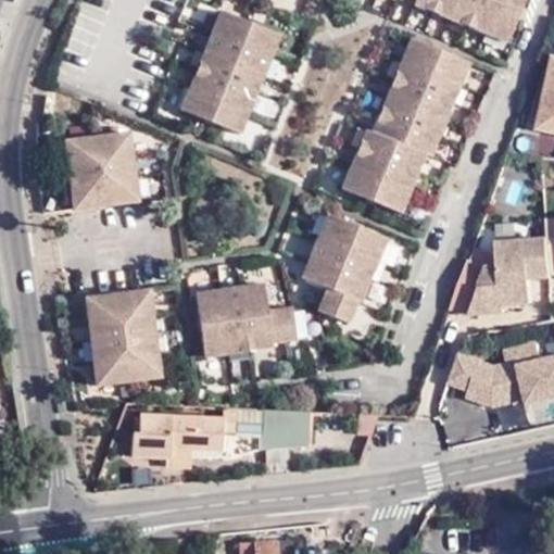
[(416,0),(415,3),(506,40),(517,16),(519,17),(524,7),(521,5),(523,0),(416,0)]
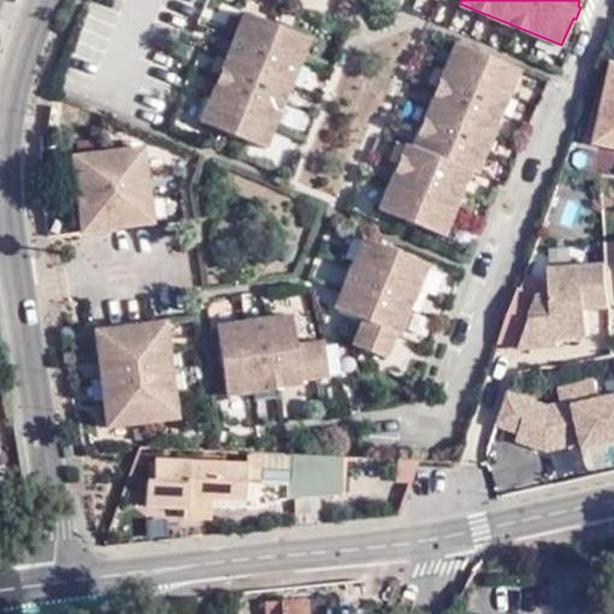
[(241,135),(267,145),(311,36),(246,11),(202,119),(228,130),(226,133),(240,137),(241,135)]
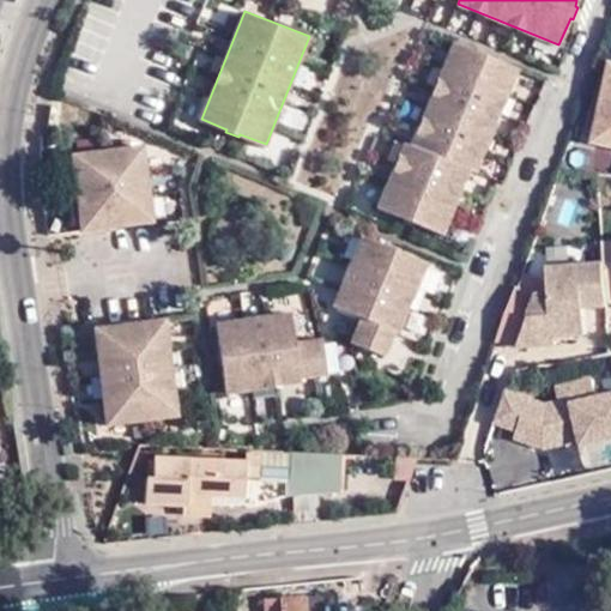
[(403,143),(377,207),(404,218),(403,221),(415,227),(417,223),(442,233),(467,168),(477,171),(516,67),(491,58),(492,53),(481,48),(478,53),(452,42),(411,146),(403,143)]
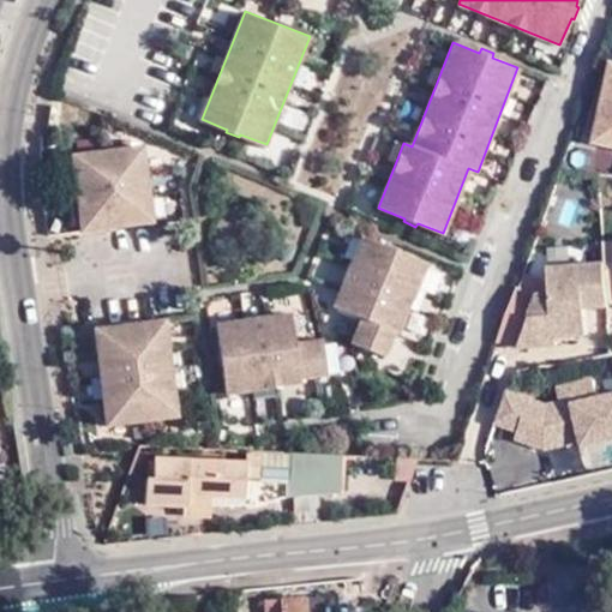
[(611,71),(599,127),(611,129),(611,71)]
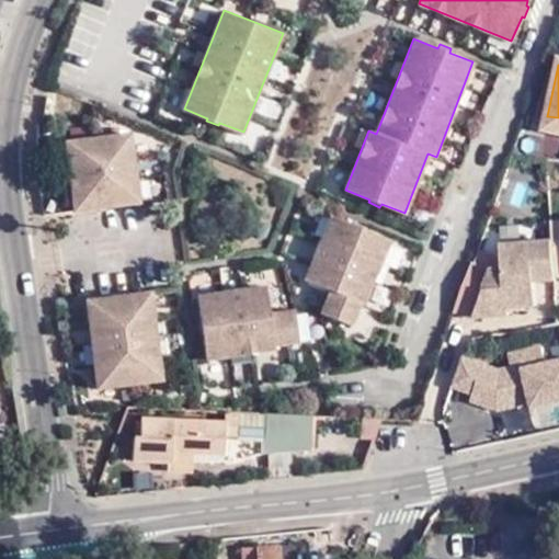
[(545,126),(558,128),(558,117),(547,116),(545,126)]
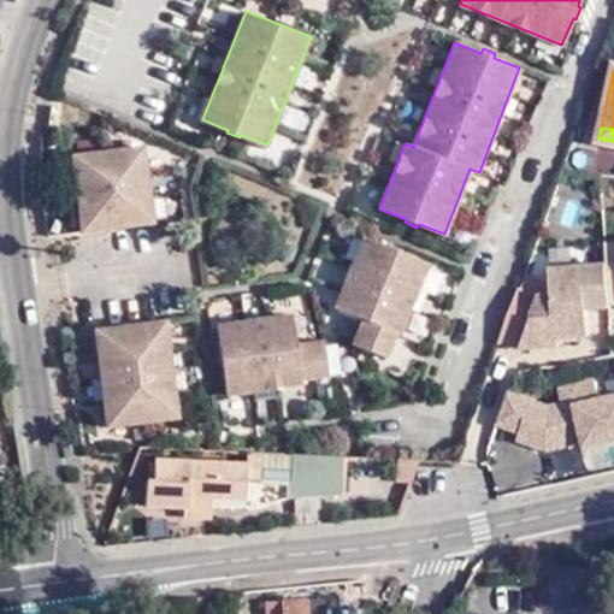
[(141,147),(72,154),(82,230),(151,222),(141,147)]
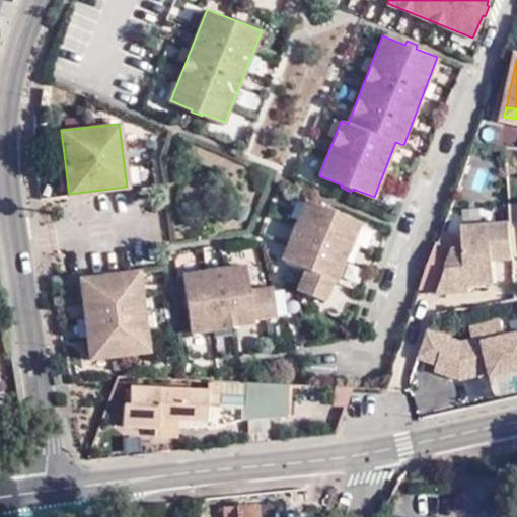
[(305,200),(281,257),(304,269),(296,290),(324,301),(334,281),(337,282),(360,222),(338,213),(339,210),(328,206),(327,210),(305,200)]
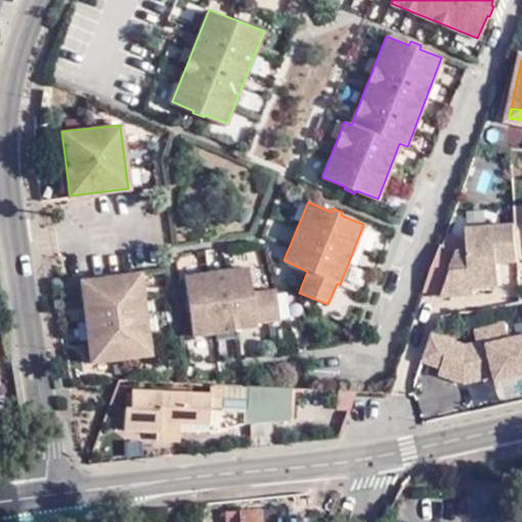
[(460,249),(448,245),(433,288),(445,293),(445,292),(450,278),(475,276),(475,284),(477,284),(503,281),(501,258),(521,257),(521,254),(521,204),(517,204),(518,222),(470,226),(472,248),(460,249)]
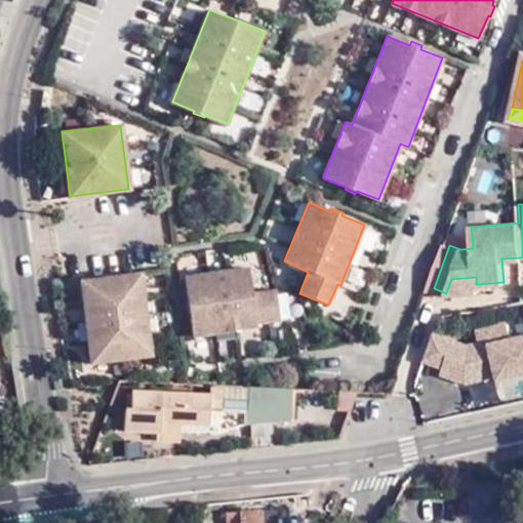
[(434,288),(449,245),(442,243),(426,285),(434,288)]
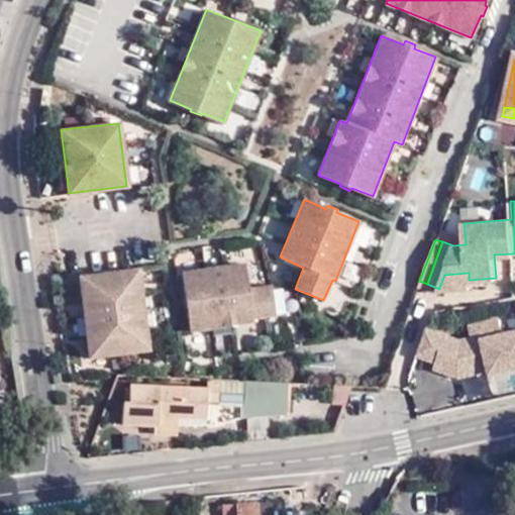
[(243,264),(181,271),(184,295),(181,296),(182,306),(185,306),(187,330),(251,322),(251,319),(274,316),(270,286),(246,289),(243,264)]
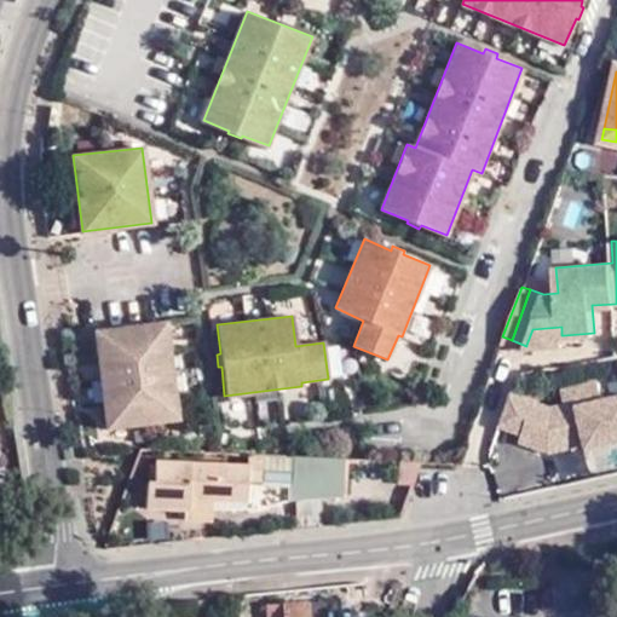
[(165,322),(94,330),(105,426),(176,416),(165,322)]
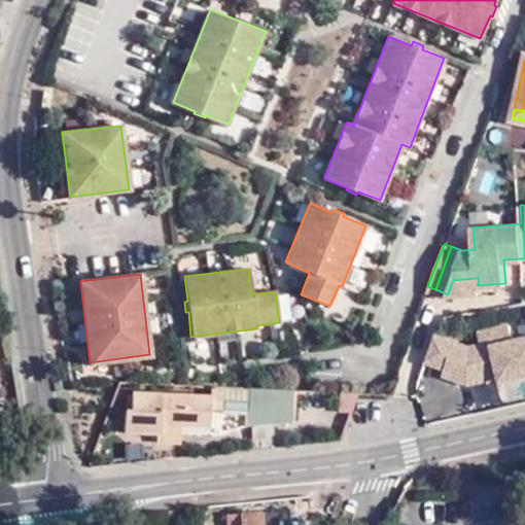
[(480,290),(480,285),(478,285),(478,278),(453,280),(448,293),(480,290)]
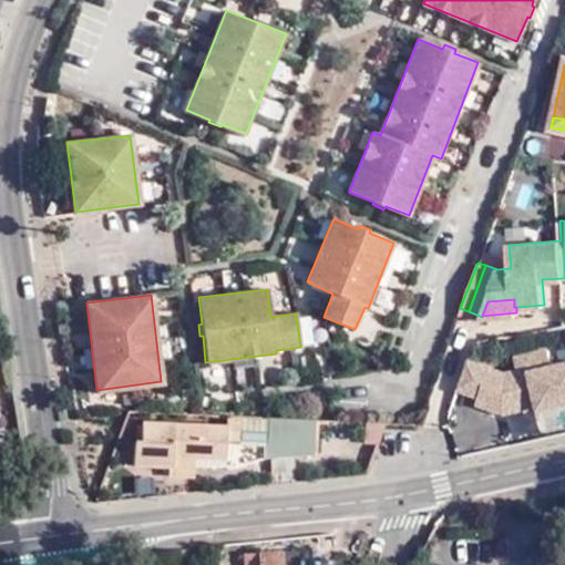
[(513,358),(461,366),(468,412),(564,399),(564,356),(551,359),(548,345),(512,350),(513,358)]
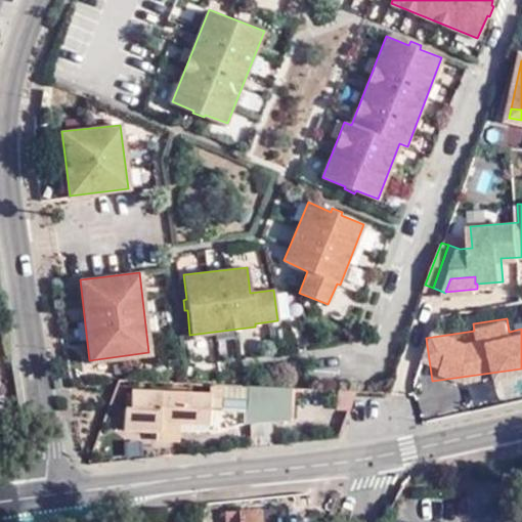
[(287,422),(288,390),(244,387),(208,385),(207,396),(206,407),(243,409),(242,426),(247,425),(268,424),(287,422)]
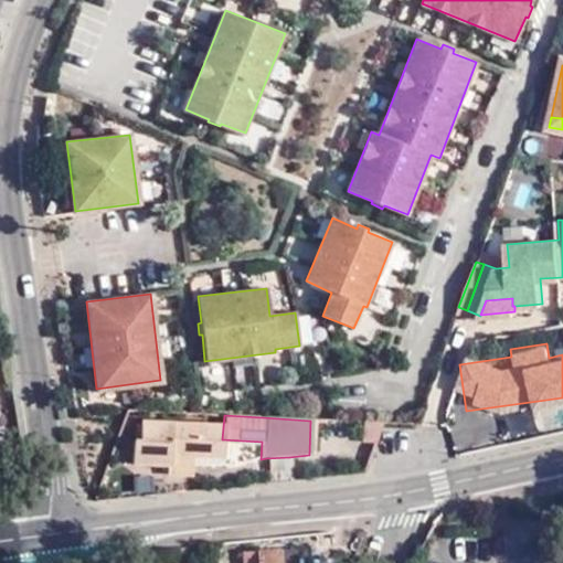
[(222,439),(223,427),(139,422),(138,441),(134,441),(131,463),(169,467),(170,456),(192,457),(222,459),(222,439)]
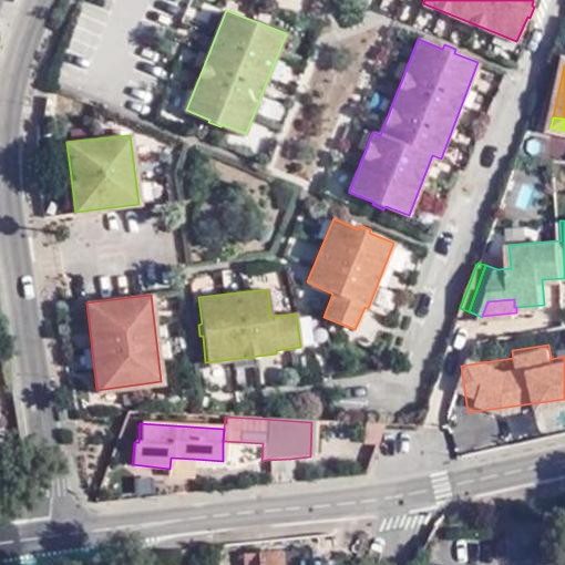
[(382,425),(368,425),(363,439),(377,443),(382,425)]
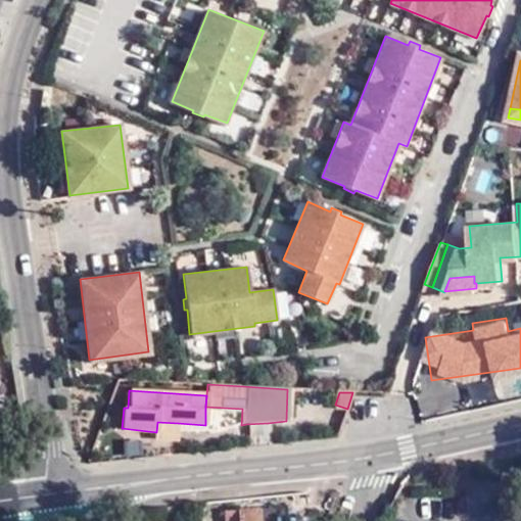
[(176,439),(178,423),(157,422),(156,432),(156,438),(176,439)]
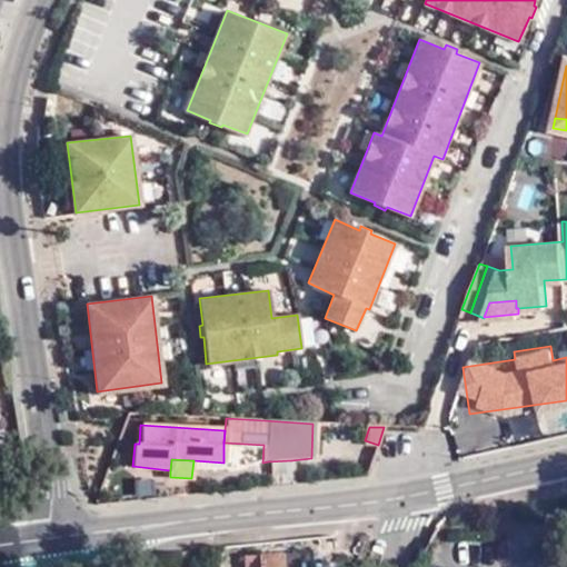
[(294,484),(291,460),(268,461),(270,486),(294,484)]
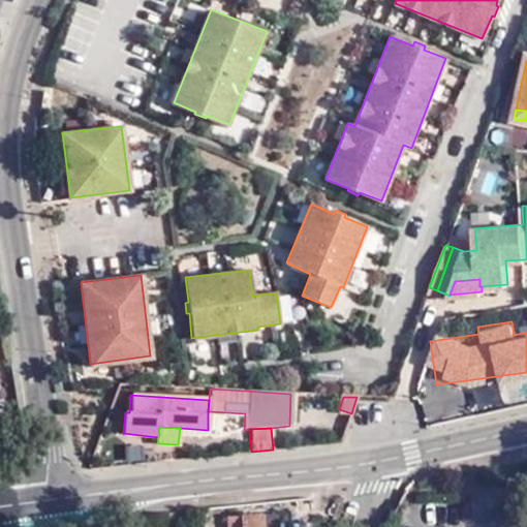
[(260,526),(260,514),(228,516),(228,526),(260,526)]
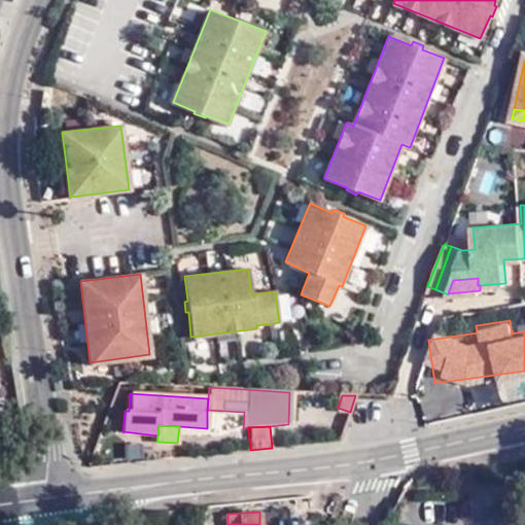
[(278,524),(279,512),(259,512),(259,524),(278,524)]
